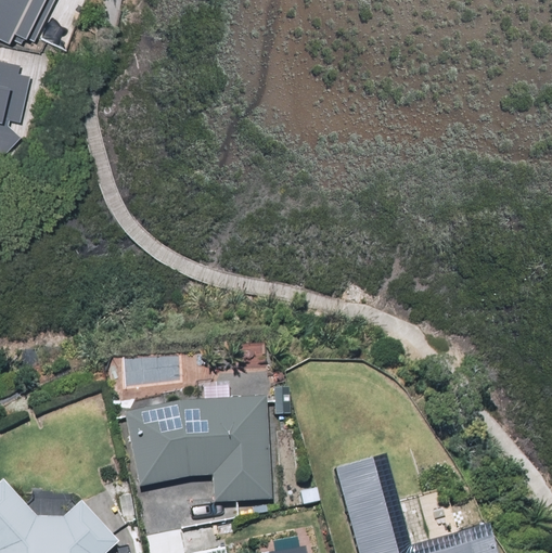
[(0,0),(0,35),(10,39),(14,29),(27,36),(45,0),(0,0)]
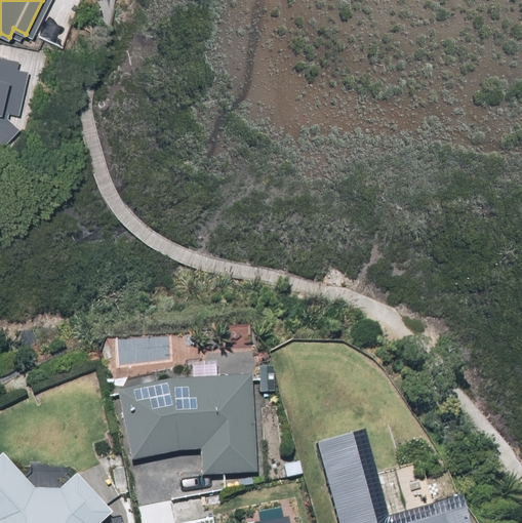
[(0,144),(7,146),(21,128),(32,69),(18,66),(19,59),(0,54),(0,144)]
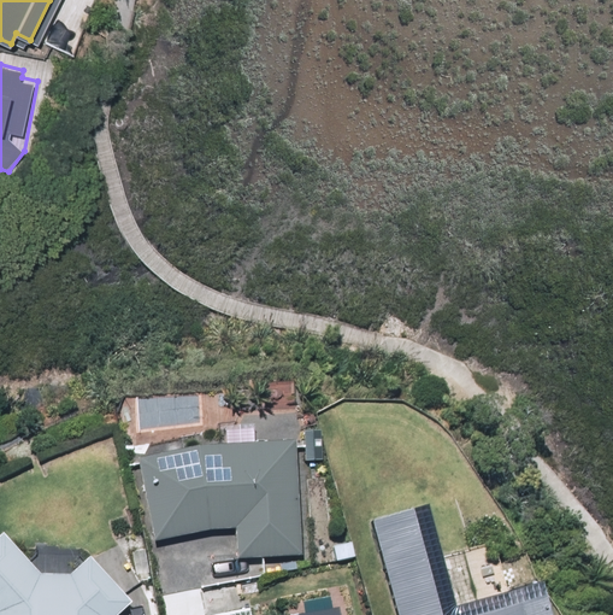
[(206,444),(140,458),(158,540),(213,528),(240,529),(240,556),(301,555),(300,443),(206,444)]
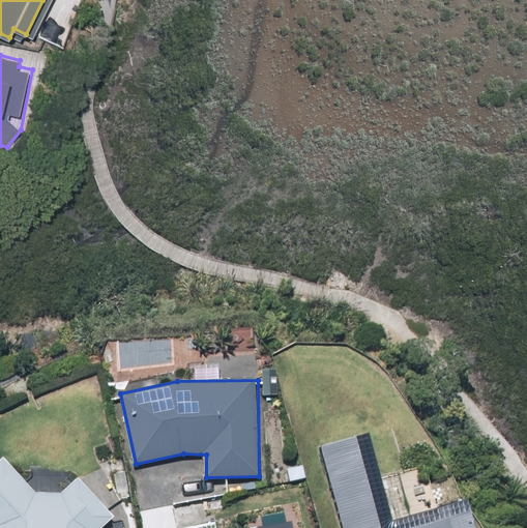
[(381,527),(356,435),(321,444),(344,527),(474,527),(470,511),(411,527),(381,527)]
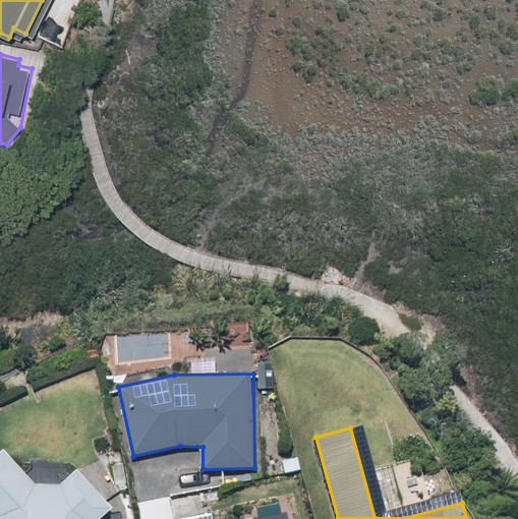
[(34,483),(0,451),(0,518),(100,518),(113,506),(76,469),(60,485),(34,483)]
